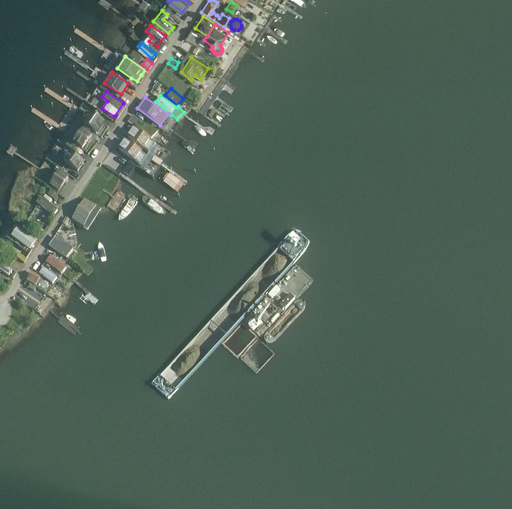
[(91,112),(83,123),(86,125),(91,128),(97,132),(105,121),(91,112)]
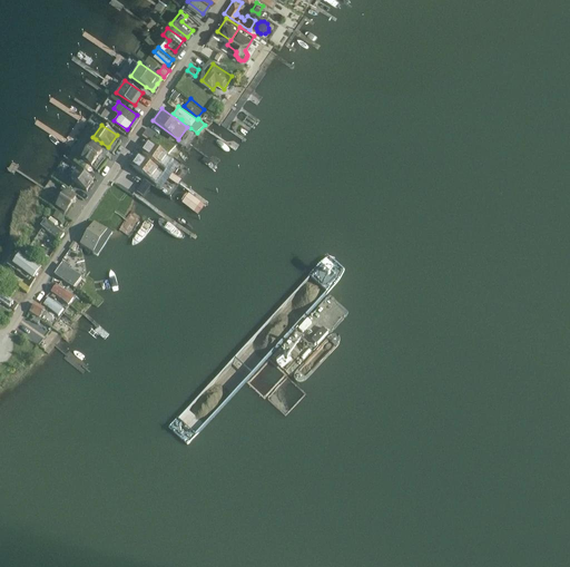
[(154,137),(157,130),(149,126),(145,133),(154,137)]
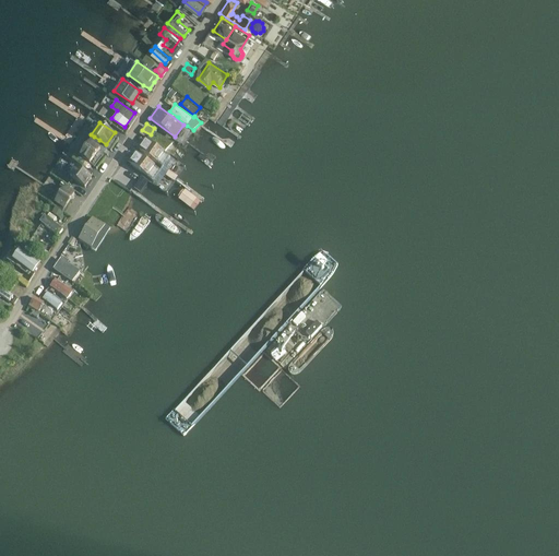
[(91,140),(81,155),(91,162),(100,146),(97,144),(99,140),(94,137),(92,140),(91,140)]
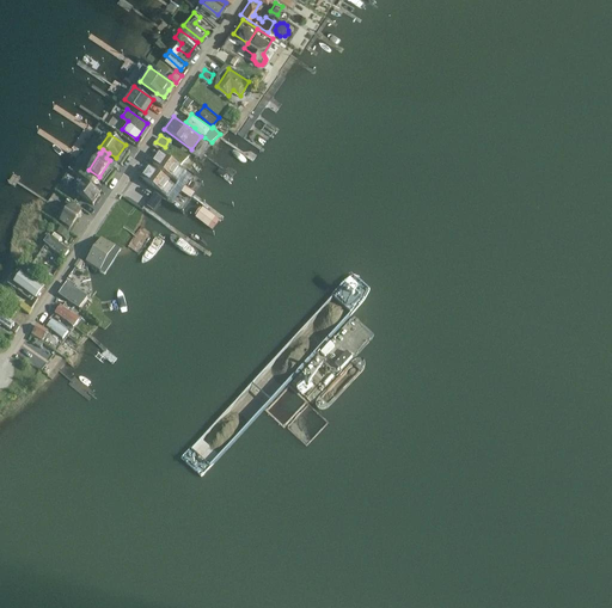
[(178,180),(185,170),(181,166),(158,151),(151,163),(172,177),(173,177),(178,180)]
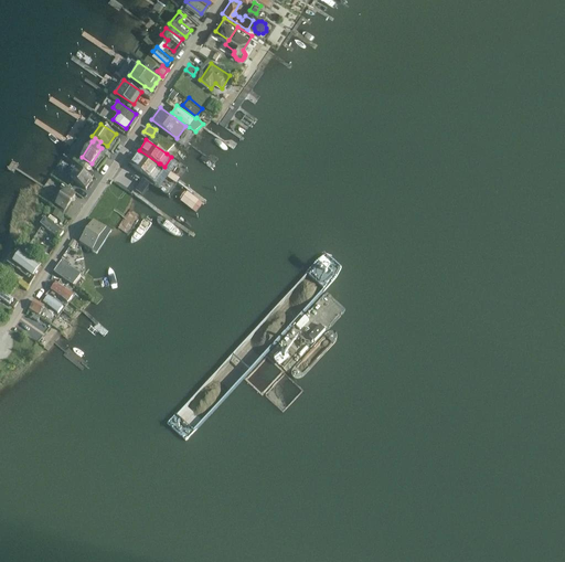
[(155,181),(161,171),(157,168),(158,167),(137,152),(129,163),(150,178),(155,181)]
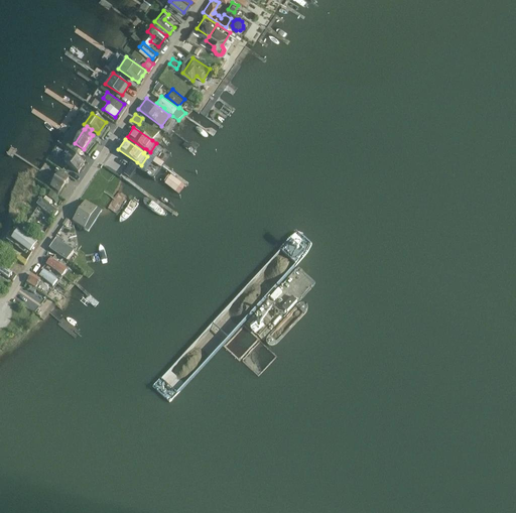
[(86,163),(71,152),(63,161),(80,171),(86,163)]
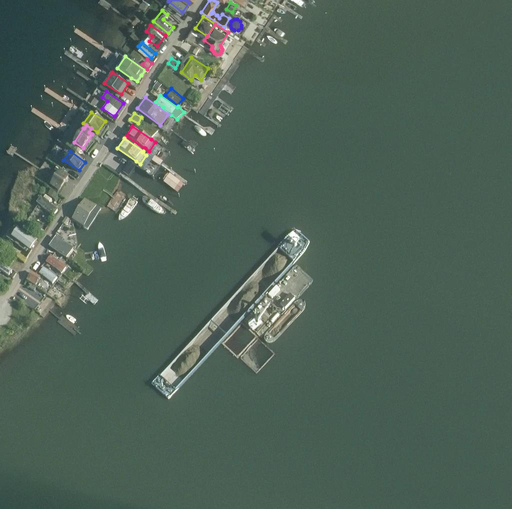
[(60,169),(50,184),(59,190),(69,175),(60,169)]
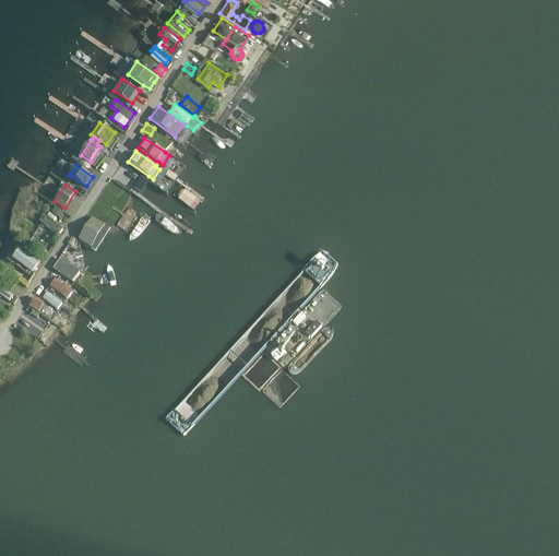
[(56,205),(51,210),(60,215),(63,211),(56,205)]
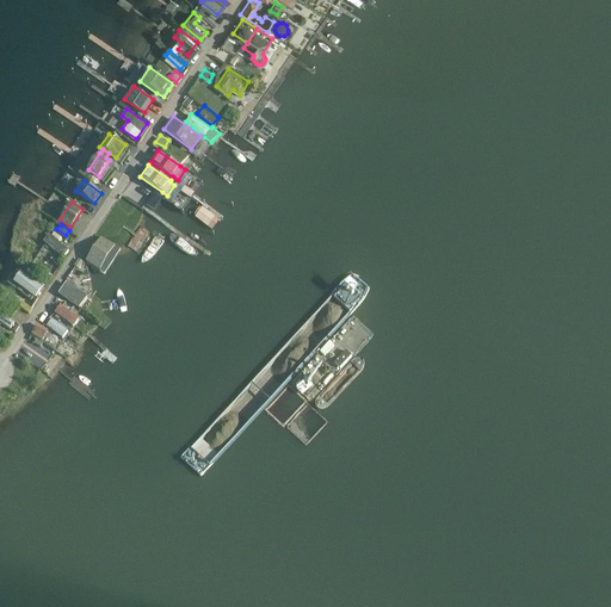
[(49,233),(44,241),(65,254),(69,247),(49,233)]
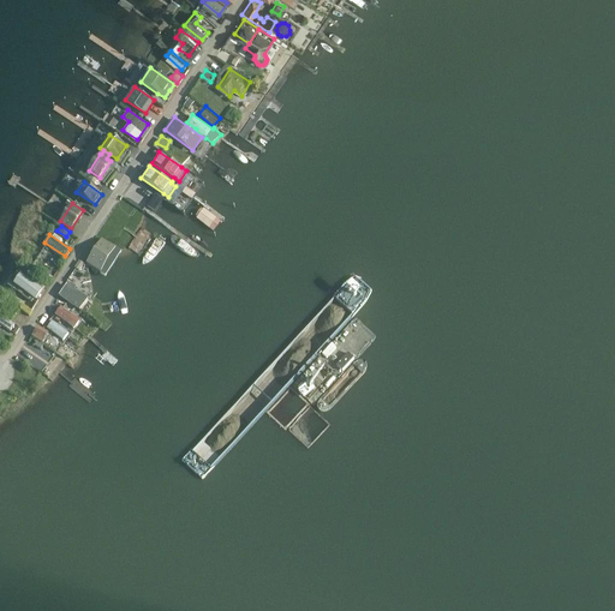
[(87,261),(88,261),(101,270),(117,246),(103,238),(87,261)]
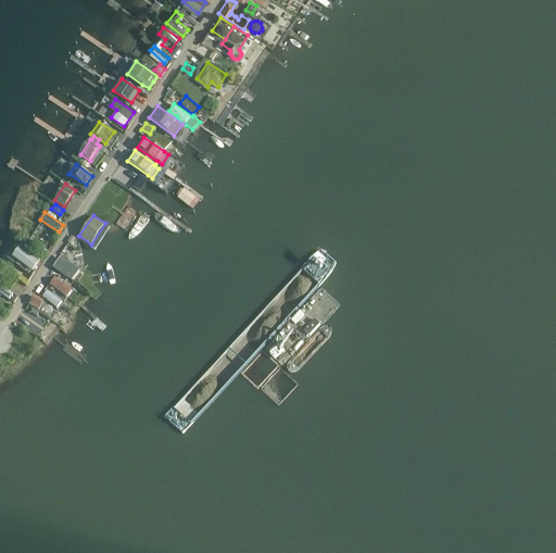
[(76,236),(72,234),(67,240),(72,242),(76,236)]
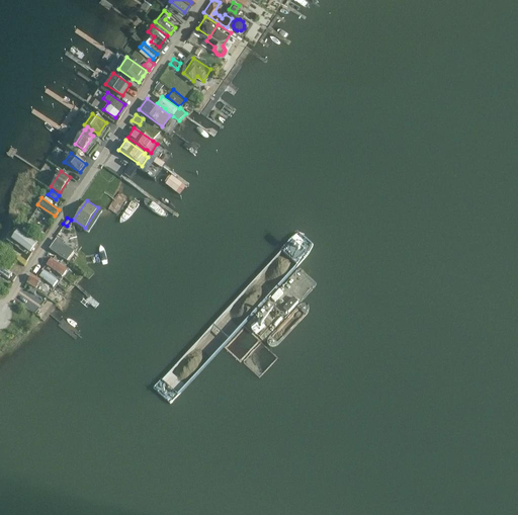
[(44,233),(29,224),(26,229),(40,239),(40,238),(44,233)]
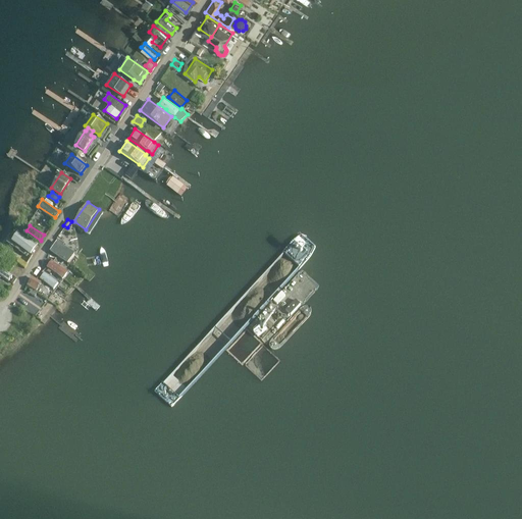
[(17,234),(11,243),(30,255),(36,246),(17,234)]
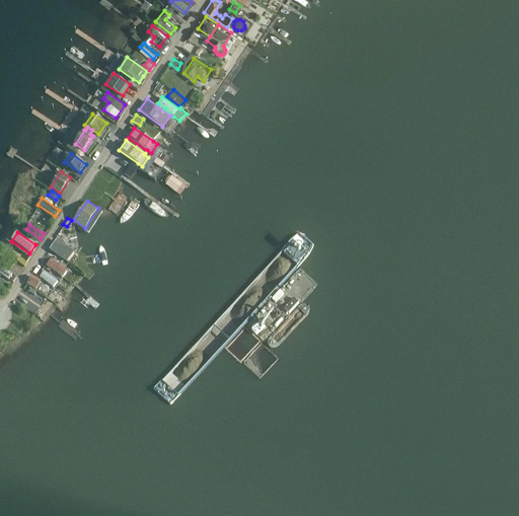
[(68,262),(75,251),(57,238),(50,248),(68,262)]
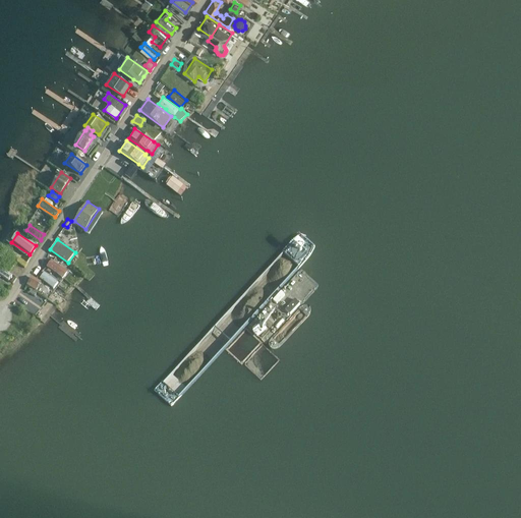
[(67,272),(52,260),(47,266),(63,278),(67,272)]
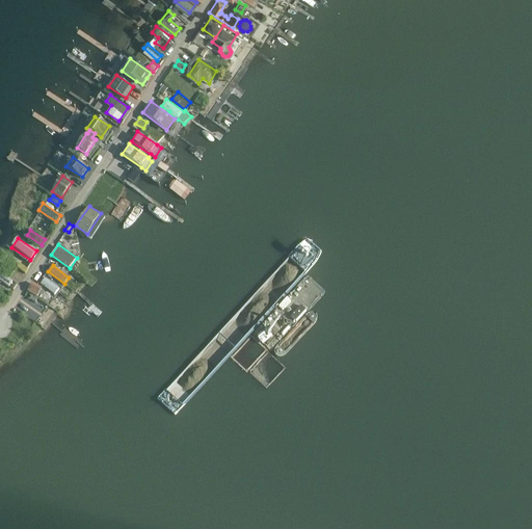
[(0,280),(9,286),(12,280),(0,271),(0,280)]
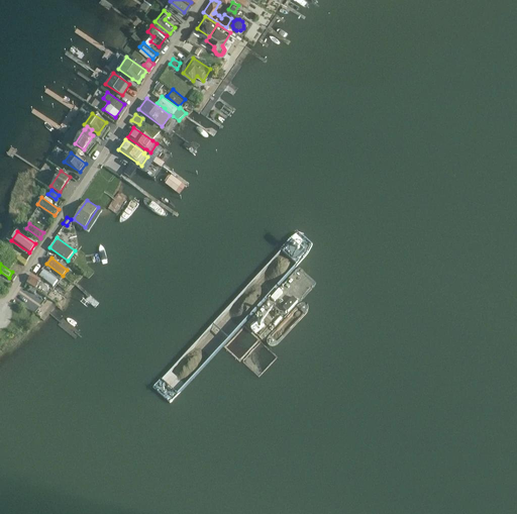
[(44,269),(39,275),(54,285),(58,279),(44,269)]
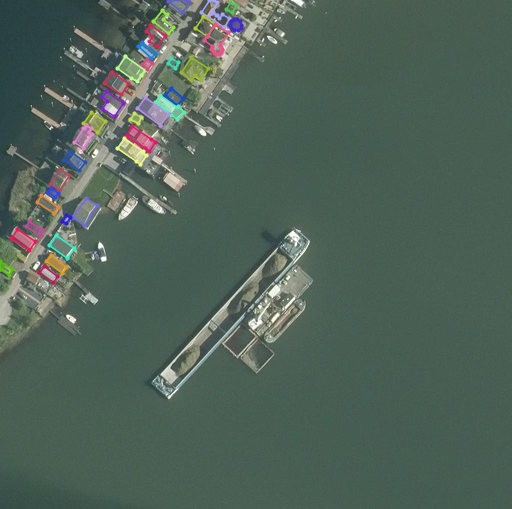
[(26,278),(27,279),(35,284),(41,275),(32,270),(26,278)]
